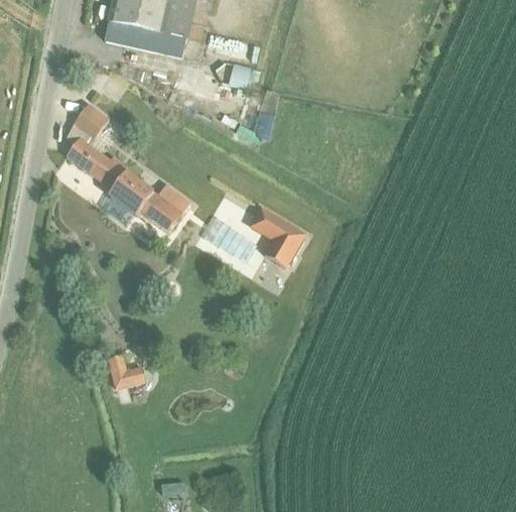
[(112,0),(104,40),(181,57),(185,37),(186,37),(195,0),(112,0)]
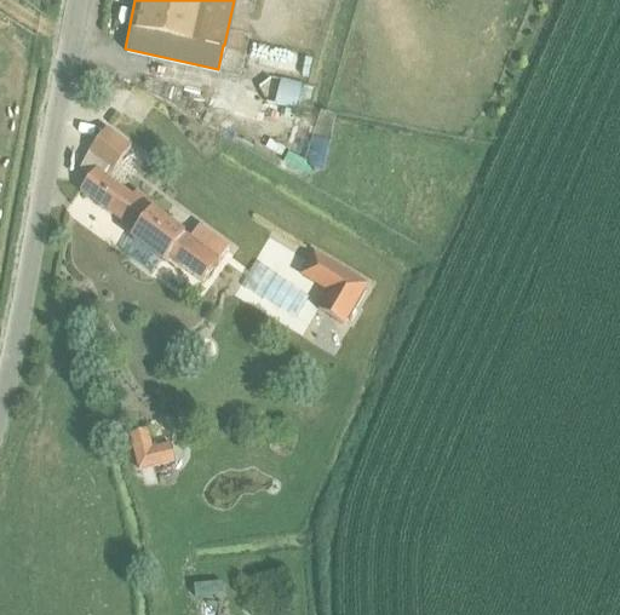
[(89,149),(79,167),(89,174),(79,188),(135,229),(131,234),(133,236),(124,249),(150,270),(160,257),(164,259),(168,252),(204,279),(228,245),(199,223),(189,236),(150,207),(154,202),(136,188),(132,193),(103,171),(108,164),(114,167),(131,144),(107,126),(89,149)]
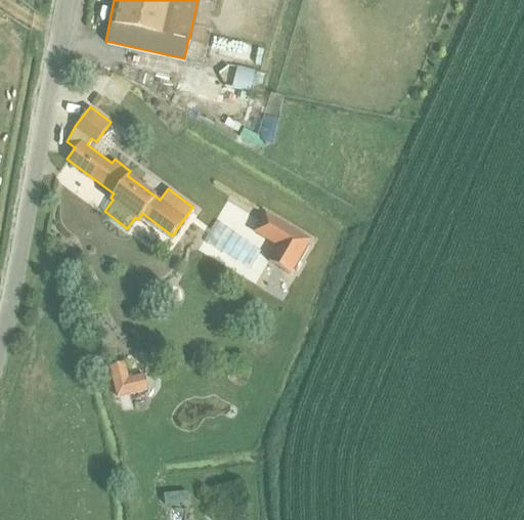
[(242,139),(268,150),(272,139),(247,128),(242,139)]
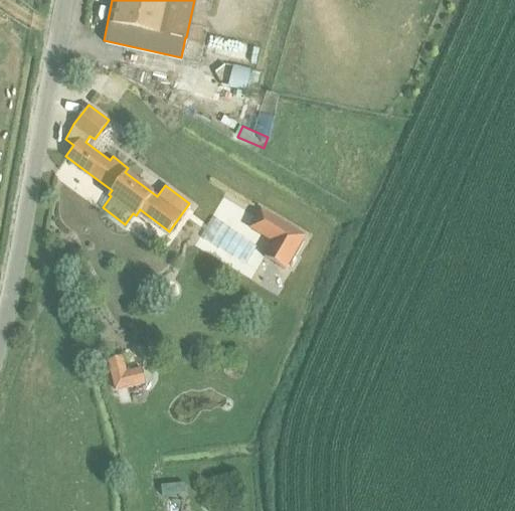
[(258,207),(246,226),(273,242),(264,256),(284,268),(304,234),(258,207)]
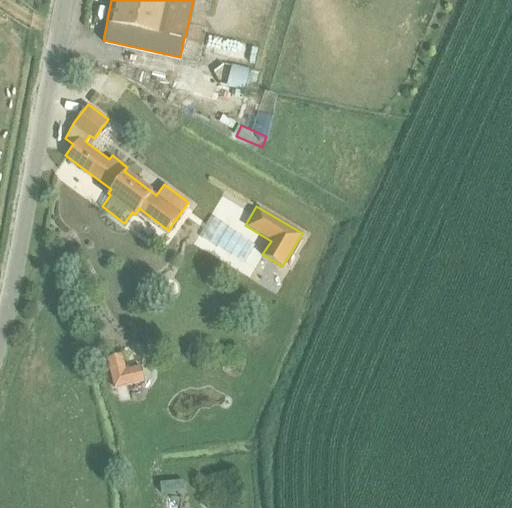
[(120,350),(106,353),(113,385),(145,378),(141,364),(124,368),(120,350)]
